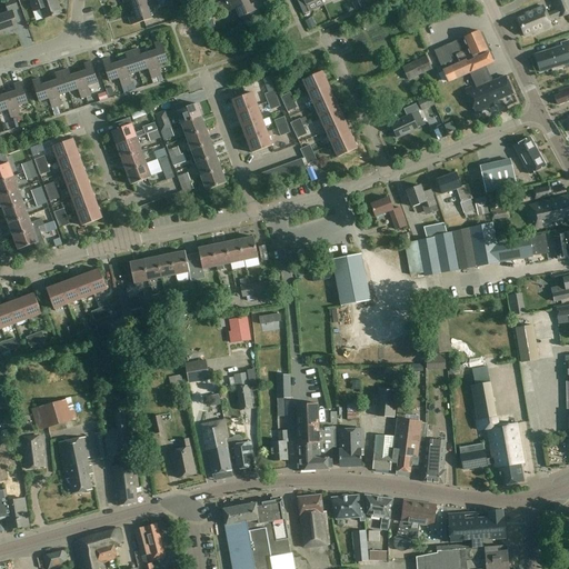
[(12,11),(18,9),(15,0),(5,0),(9,12),(0,15),(0,31),(10,29),(11,30),(18,28),(12,11)]
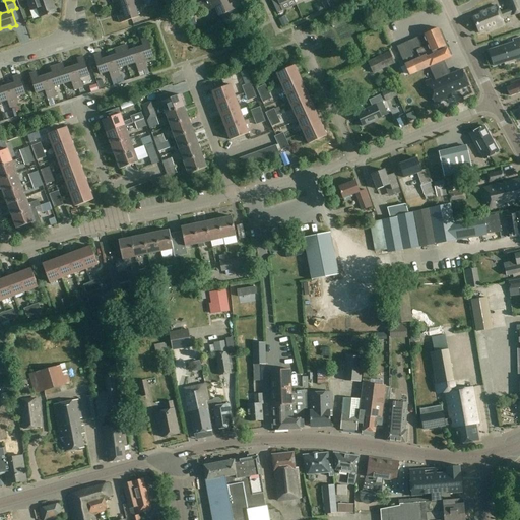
[(35,19),(56,12),(51,0),(27,0),(31,10),(37,8),(40,16),(34,18),(35,19)]
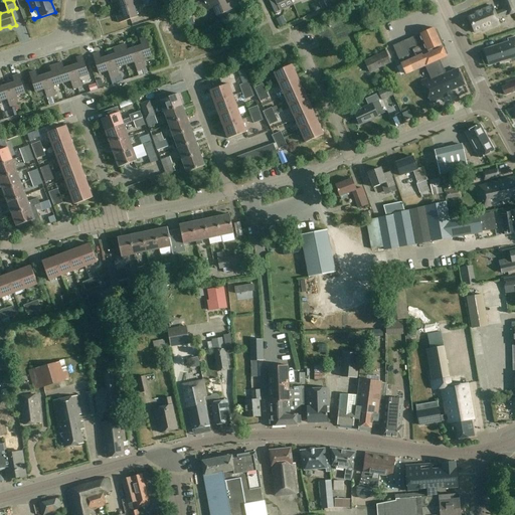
[(143,0),(120,7),(122,14),(116,16),(118,23),(137,17),(135,8),(144,5),(143,0)]
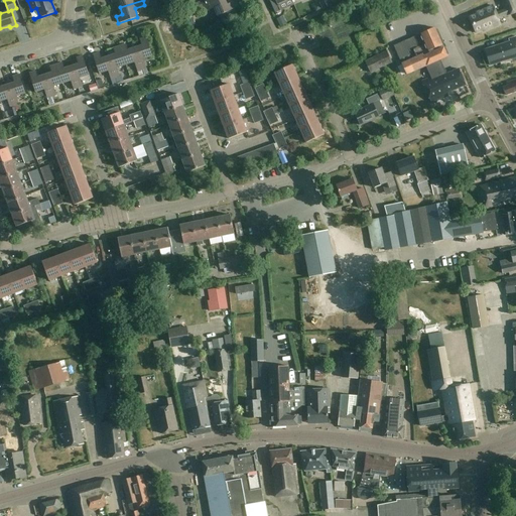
[(224,0),(218,0),(203,7),(205,12),(214,8),(218,16),(235,8),(232,2),(226,4),(224,0)]
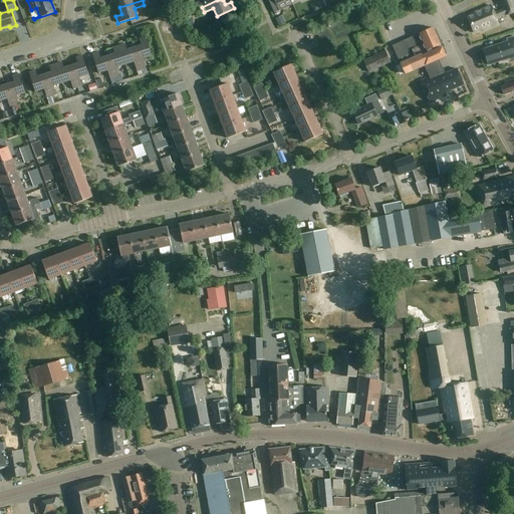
[(289,0),(269,0),(268,1),(274,13),(280,10),(278,5),(289,0)]
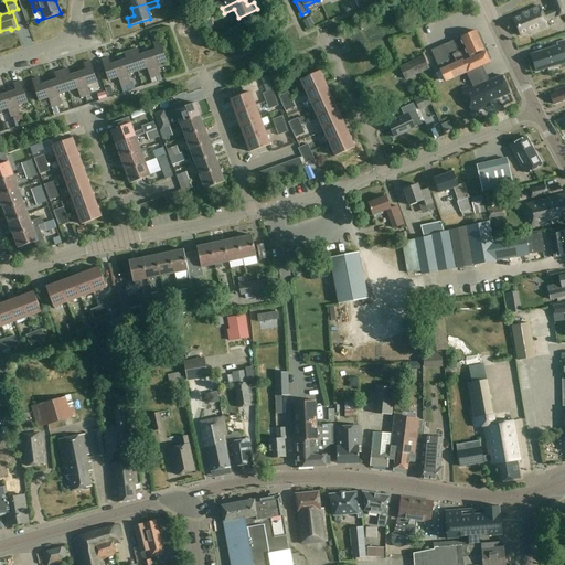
[(556,18),(564,13),(564,2),(564,0),(548,0),(554,10),(543,14),(540,6),(521,13),(521,16),(513,19),(520,36),(529,33),(529,34),(548,27),(545,20),(555,16),(556,18)]
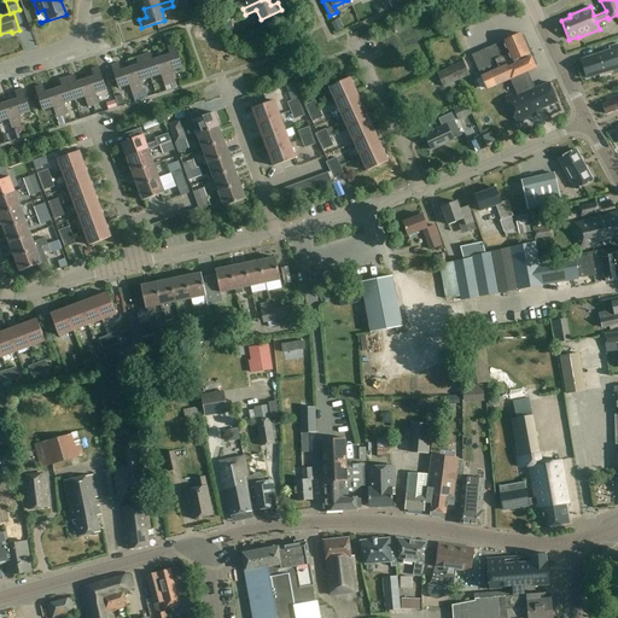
[(233,13),(243,9),(240,4),(239,1),(231,6),(233,13)]
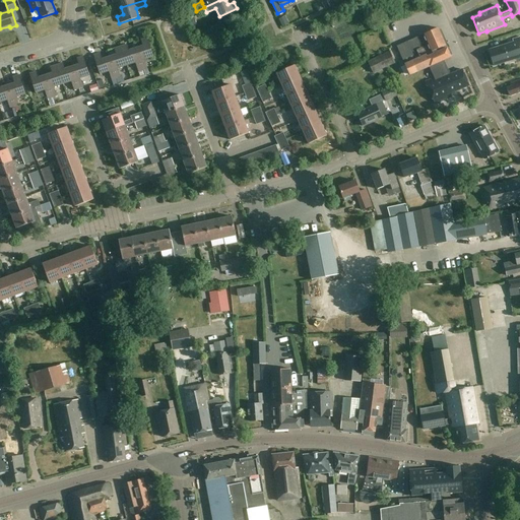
[(318,12),(324,9),(322,3),(316,6),(318,12)]
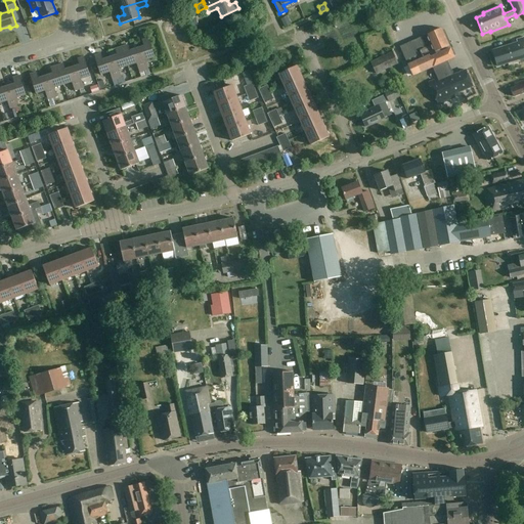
[(412,76),(424,71),(454,57),(441,28),(400,47),(412,76)]
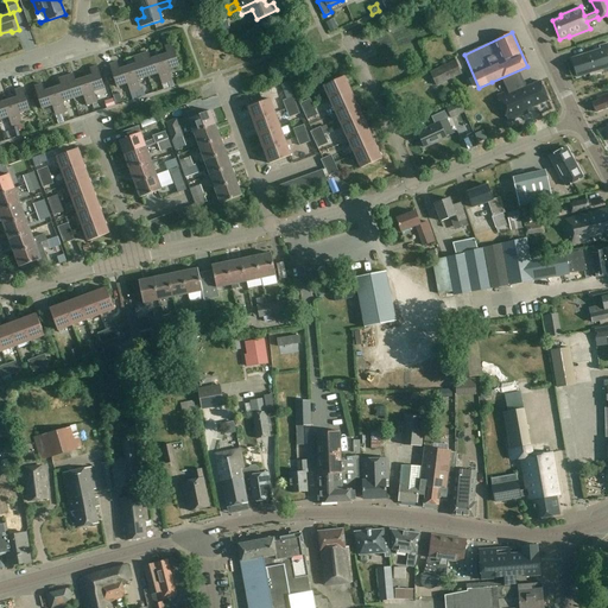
[(603,73),(607,70),(607,43),(600,46),(600,49),(571,58),(577,77),(589,74),(590,76),(603,71),(603,73)]
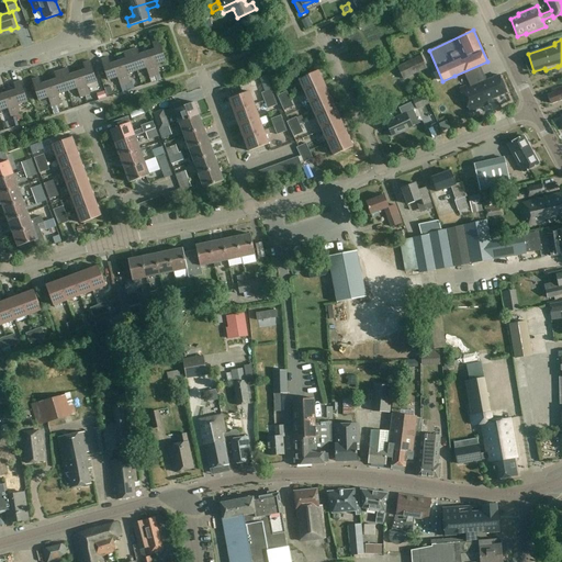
[(146,53),(154,76),(155,75),(157,81),(160,80),(159,74),(156,64),(166,60),(159,41),(152,43),(154,49),(146,53)]
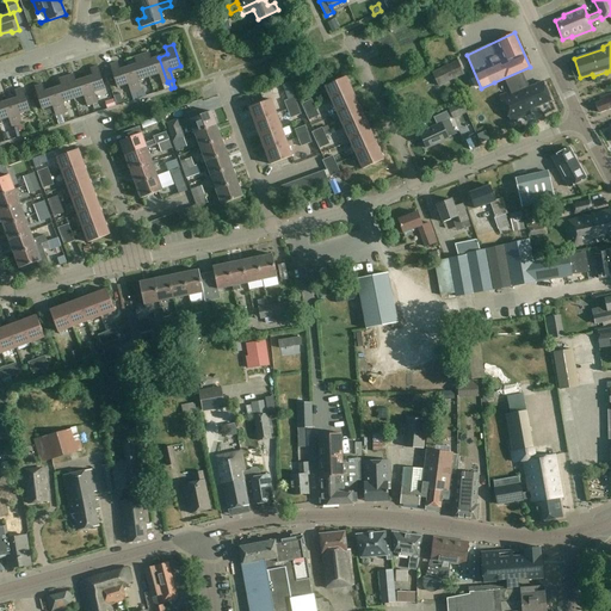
[(141,54),(148,76),(159,73),(162,84),(167,82),(159,57),(150,60),(148,51),(141,54)]
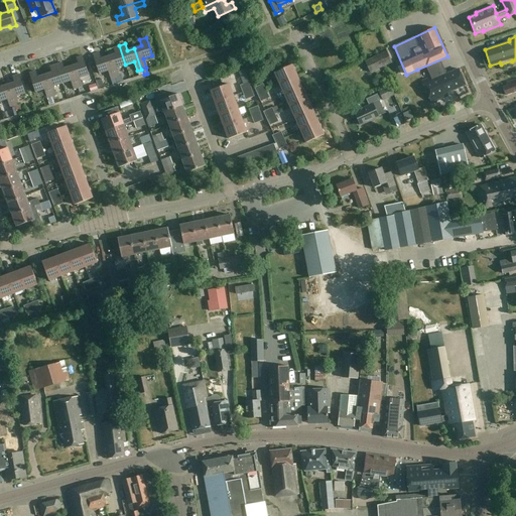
[(125,65),(119,45),(113,47),(115,54),(108,56),(117,84),(123,82),(121,76),(119,77),(116,68),(125,65)]
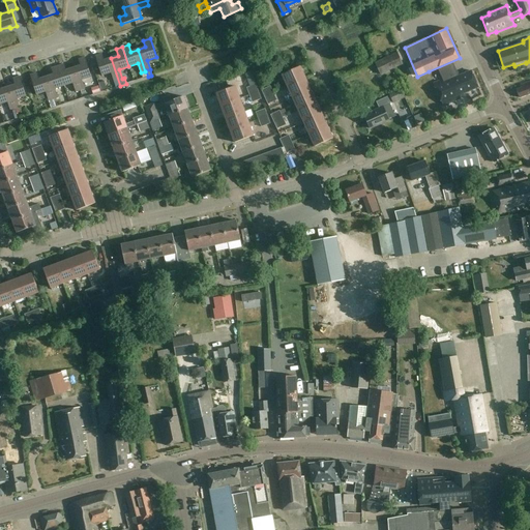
[(403,64),(398,53),(375,63),(377,68),(373,70),(376,77),(380,75),(380,76),(403,64)]
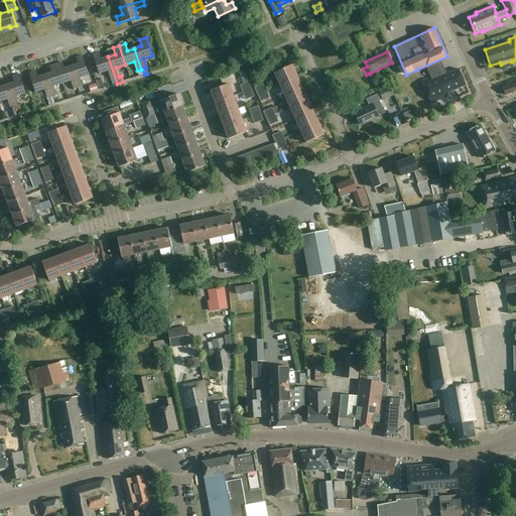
[(92,54),(99,75),(108,72),(112,85),(117,84),(108,56),(101,58),(99,52),(92,54)]
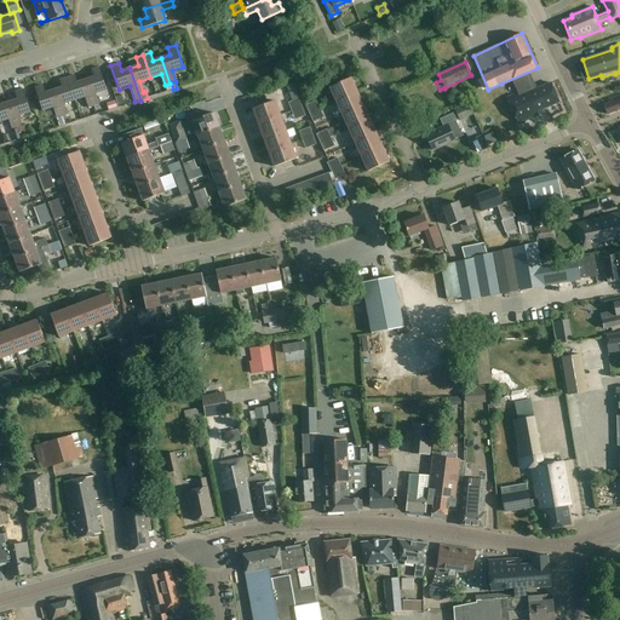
[(85,80),(93,105),(99,104),(96,93),(107,90),(99,67),(91,69),(93,78),(85,80)]
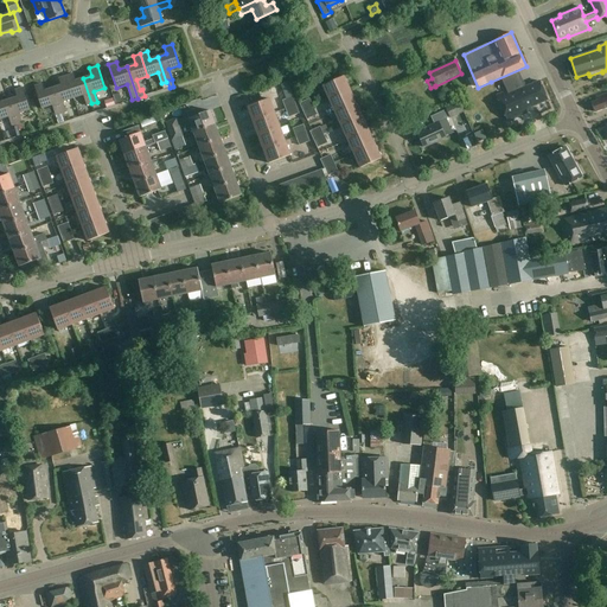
[(65,76),(72,97),(83,94),(87,106),(91,103),(83,78),(75,81),(72,74),(65,76)]
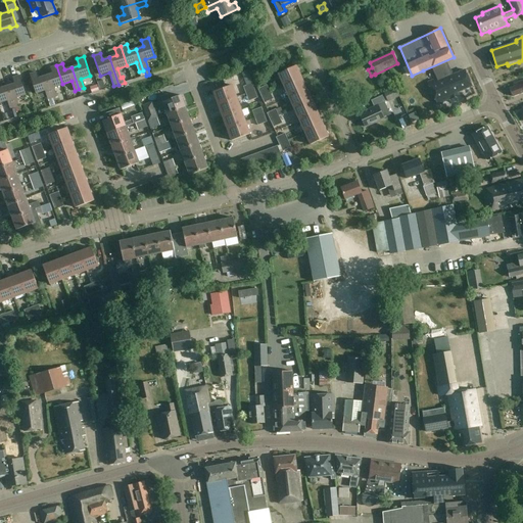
[(62,84),(56,65),(50,67),(52,74),(46,76),(52,99),(57,97),(53,87),(62,84)]
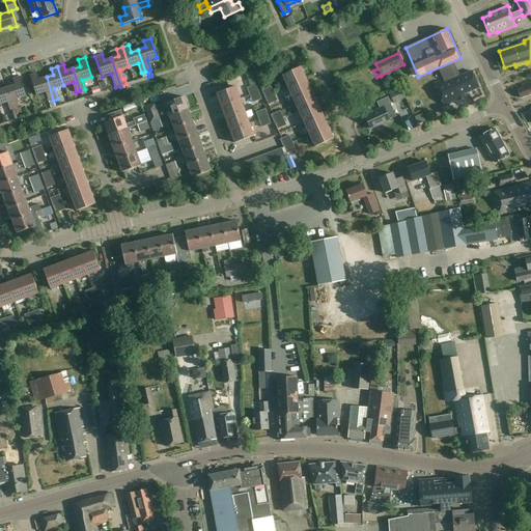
[(288,87),(306,79),(300,66),(282,75),(288,87)]
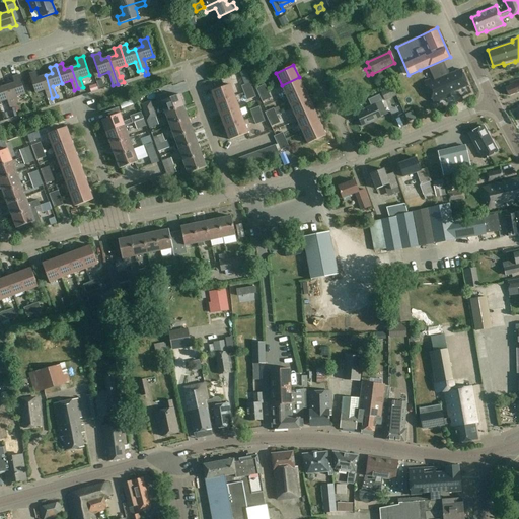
[(449,72),(425,82),(434,103),(450,96),(449,94),(468,85),(461,69),(450,74),(449,72)]
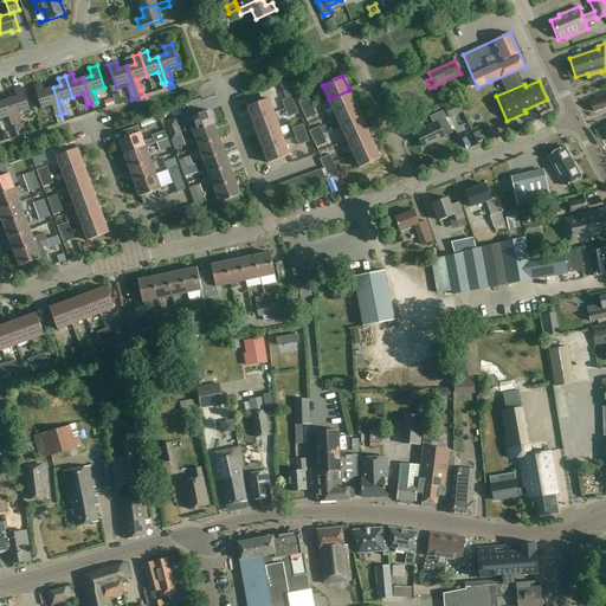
[(214,82),(204,84),(206,91),(217,88),(214,82)]
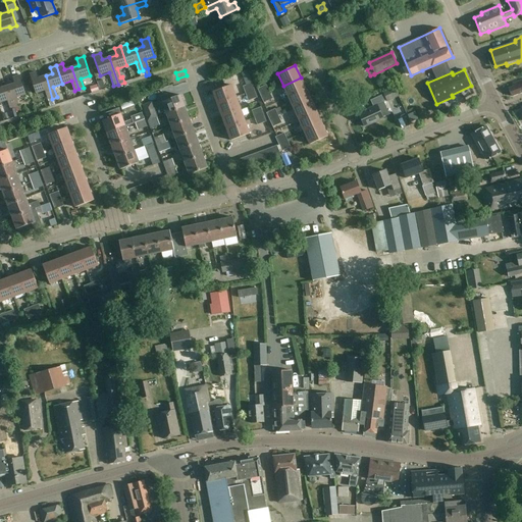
[(52,99),(46,75),(38,77),(37,71),(30,74),(36,94),(45,91),(48,100),(52,99)]
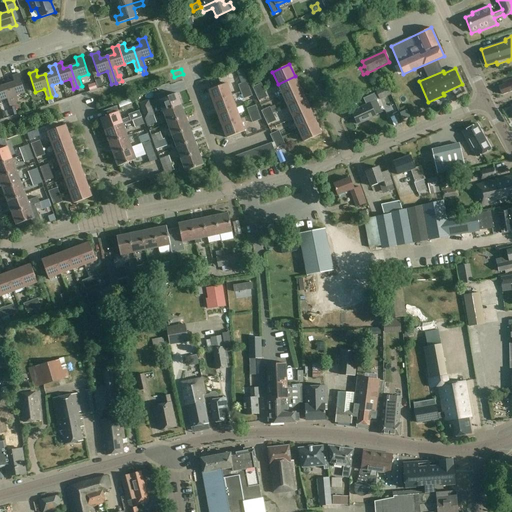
[(16,110),(20,108),(16,96),(25,93),(19,74),(12,76),(14,82),(8,84),(14,106),(15,106),(16,110)]
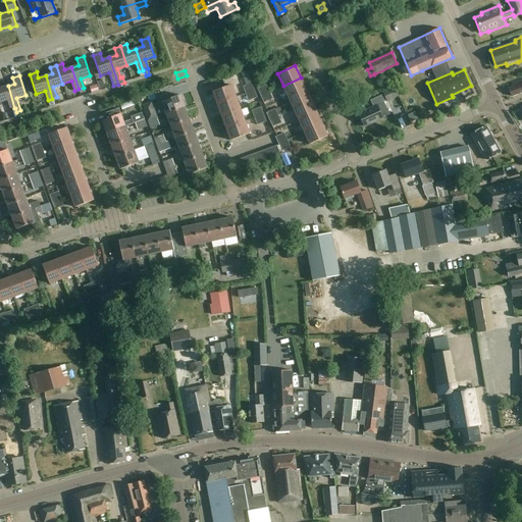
[(104,77),(98,80),(101,87),(107,85),(104,77)]
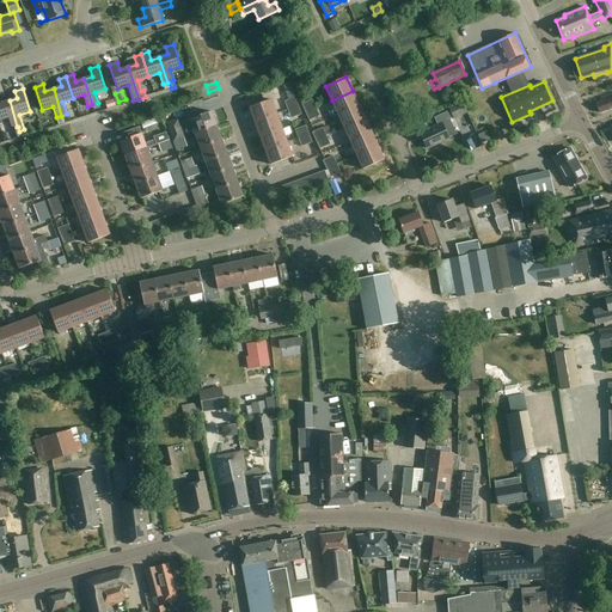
[(353,91),(332,101),(338,114),(359,105),(353,91)]
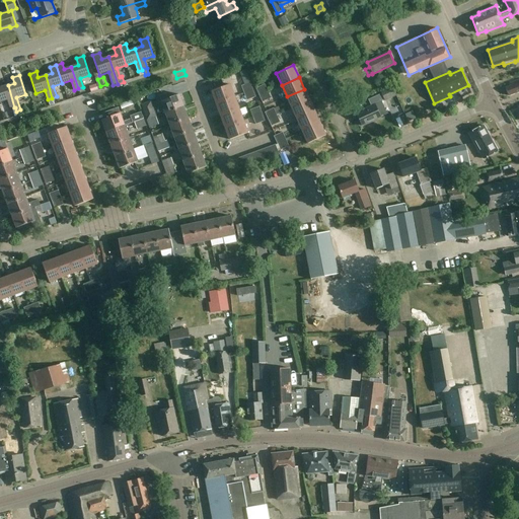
[(518,79),(510,83),(511,85),(506,87),(509,95),(518,91),(518,79)]
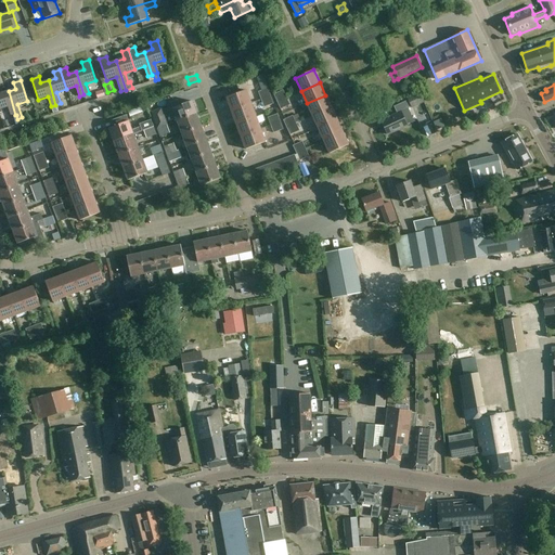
[(261,100),(271,97),(268,89),(258,92),(261,100)]
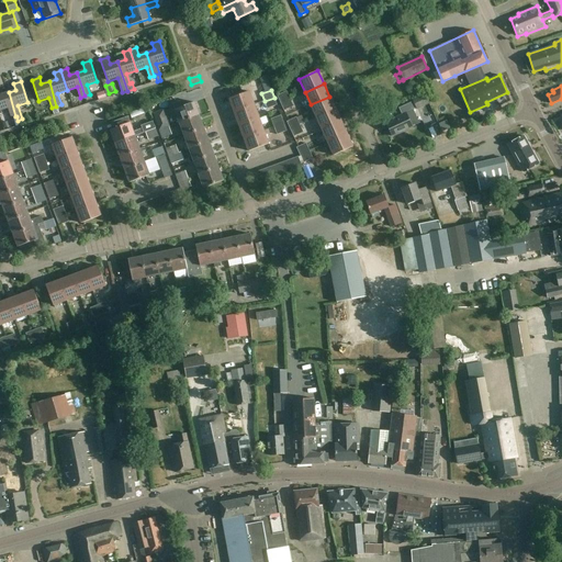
[(0,111),(8,109),(14,127),(19,126),(15,116),(9,92),(1,96),(0,91),(0,111)]
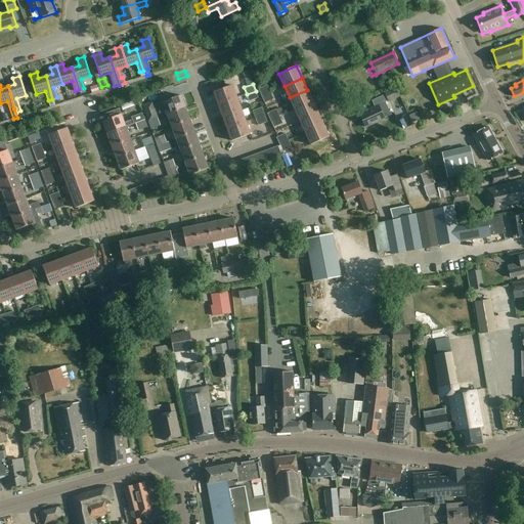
[(92,93),(99,91),(97,85),(90,87),(92,93)]
